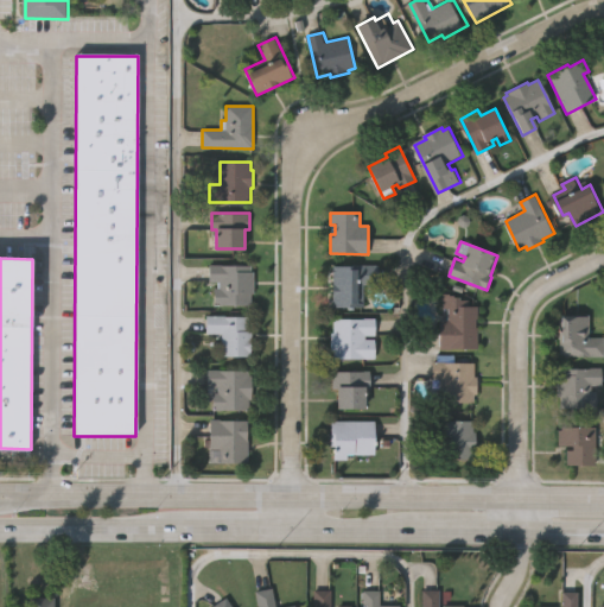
[(250,264),(250,271),(254,271),(254,292),(250,292),(250,304),(215,304),(215,286),(220,286),(220,280),(209,280),(209,264),(250,264)]
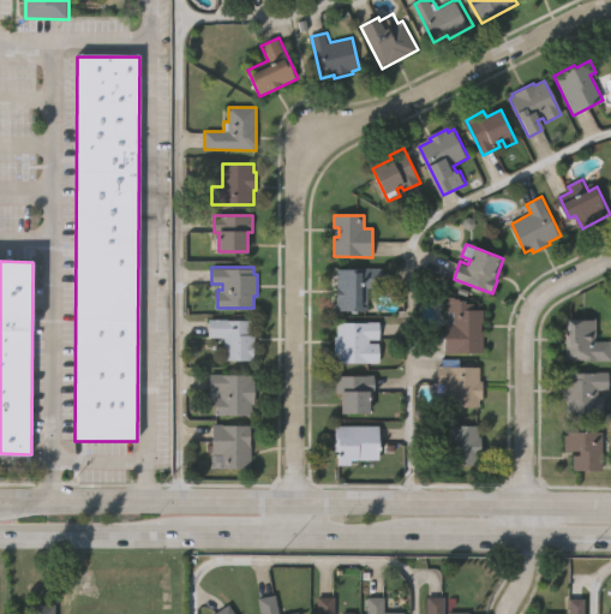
[(337,311),(339,268),(383,269),(383,290),(369,290),(369,311),(337,311)]
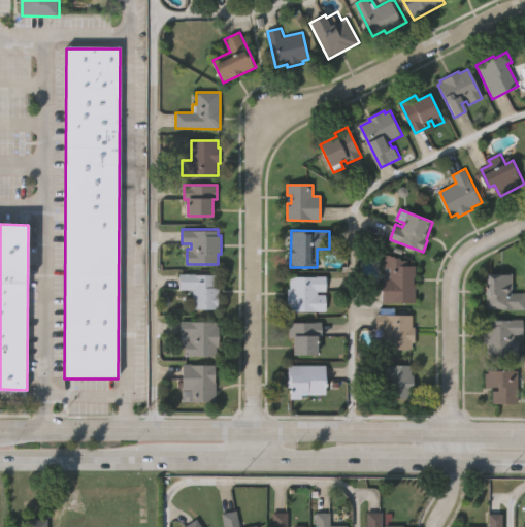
[(384,303),(384,278),(390,278),(390,267),(386,267),(386,257),(395,257),(395,258),(400,259),(400,261),(407,261),(407,267),(417,267),(416,303),(384,303)]
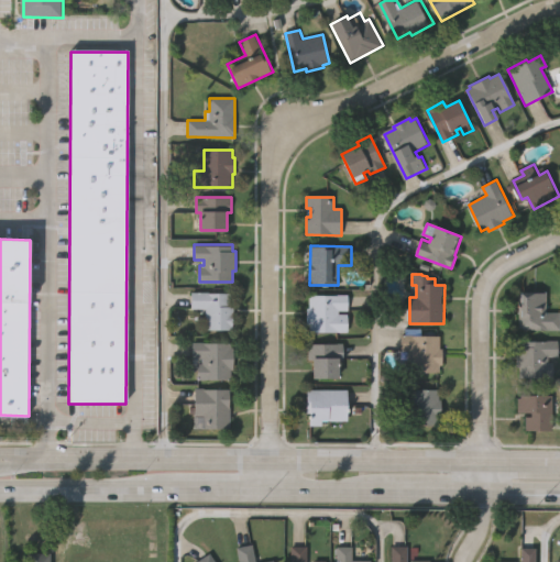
[(520,329),(522,290),(550,291),(549,311),(559,311),(559,330),(520,329)]
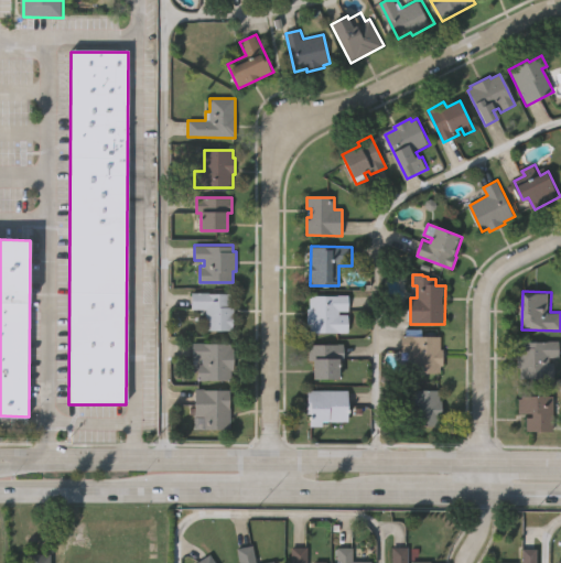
[(192,294),(232,294),(232,306),(234,306),(234,331),(206,331),(206,309),(192,309),(192,294)]
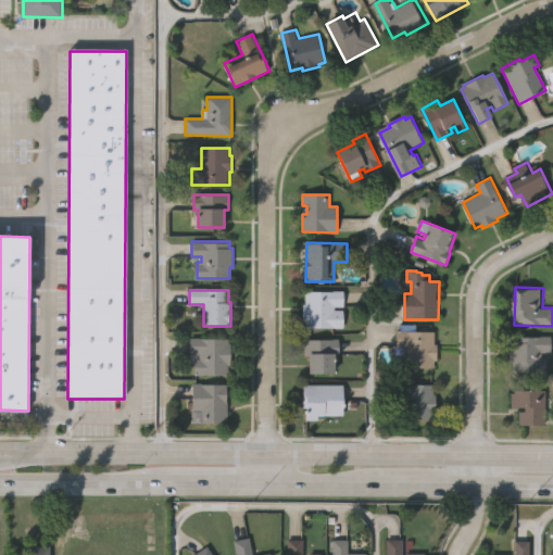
[(306,328),(306,322),(303,322),(304,305),(306,305),(306,292),(344,292),(344,307),(336,307),(336,311),(344,311),(344,329),(306,328)]
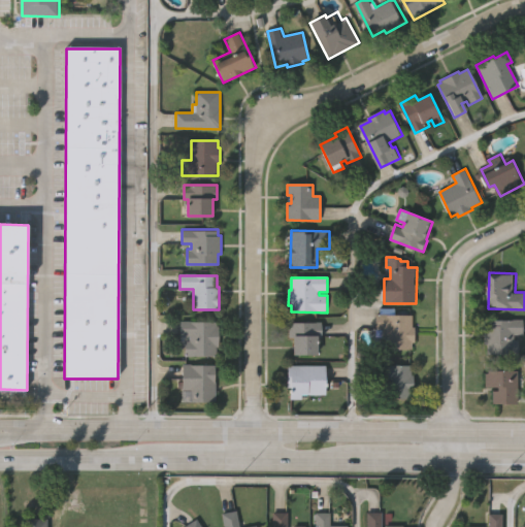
[(413,315),(413,326),(415,326),(415,341),(413,341),(413,349),(385,349),(385,341),(382,341),(383,327),(376,327),(376,314),(413,315)]
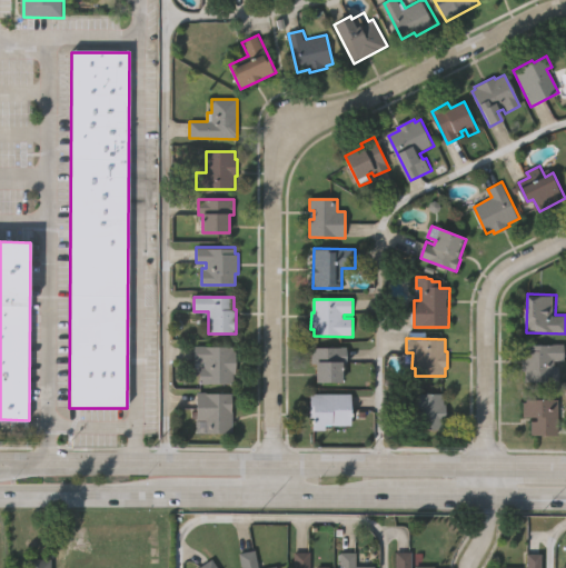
[(524,382),(524,372),(522,372),(523,351),(525,351),(525,346),(564,345),(563,361),(555,361),(555,366),(558,366),(558,382),(524,382)]
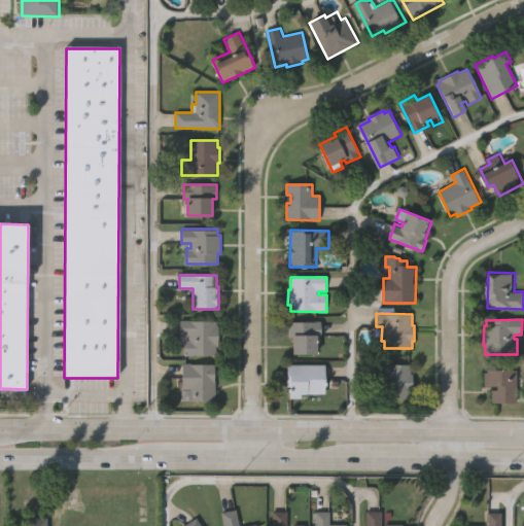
[(216,320),(216,325),(218,325),(218,346),(216,346),(216,355),(184,355),(184,340),(188,340),(188,335),(180,335),(180,320),(216,320)]
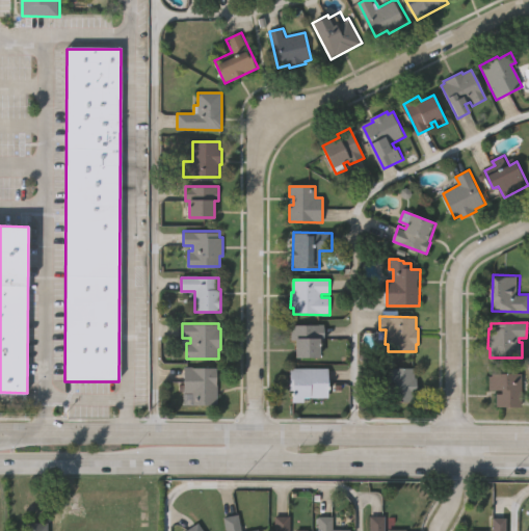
[(295,357),(296,340),(291,340),(291,325),(325,325),(325,341),(321,341),(321,357),(295,357)]
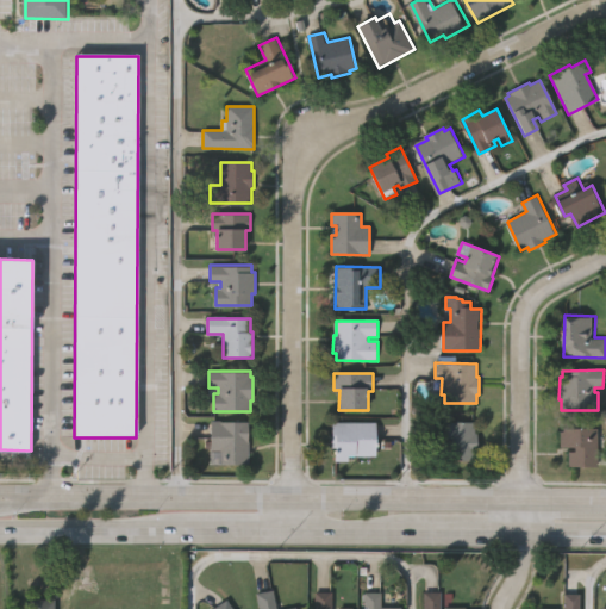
[(478,420),(478,433),(481,433),(481,452),(478,451),(478,459),(451,459),(451,439),(437,439),(437,420),(478,420)]
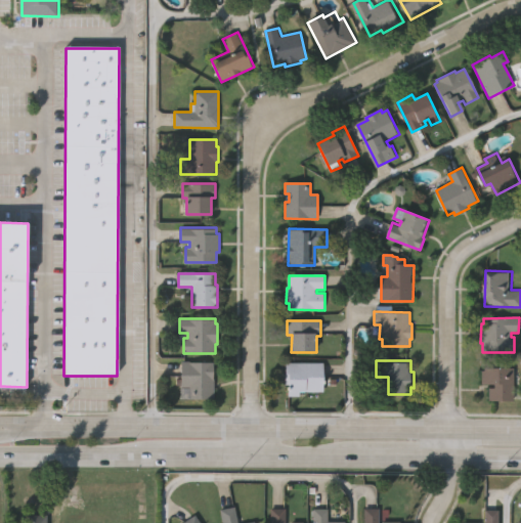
[(213,361),(213,398),(189,398),(189,387),(181,387),(181,386),(178,386),(178,379),(181,379),(181,361),(213,361)]
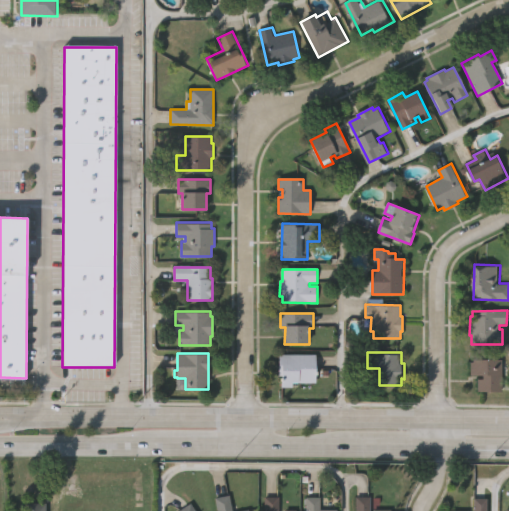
[(317,356),(317,384),(298,384),(298,389),(282,388),(283,377),(279,377),(280,356),(317,356)]
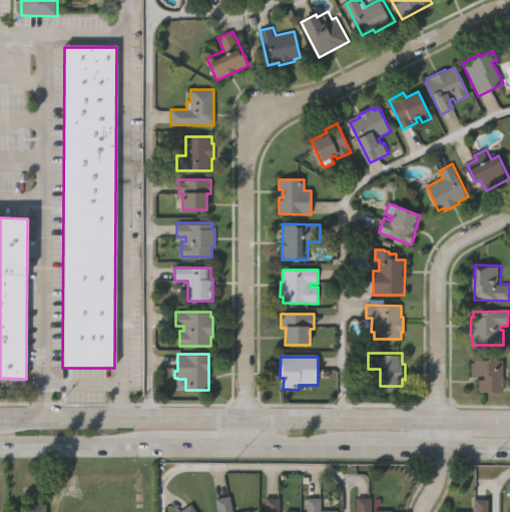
[(504,360),(504,363),(509,363),(509,380),(503,380),(503,391),(479,391),(479,379),(483,379),(483,376),(472,376),(472,363),(474,363),(474,359),(504,360)]
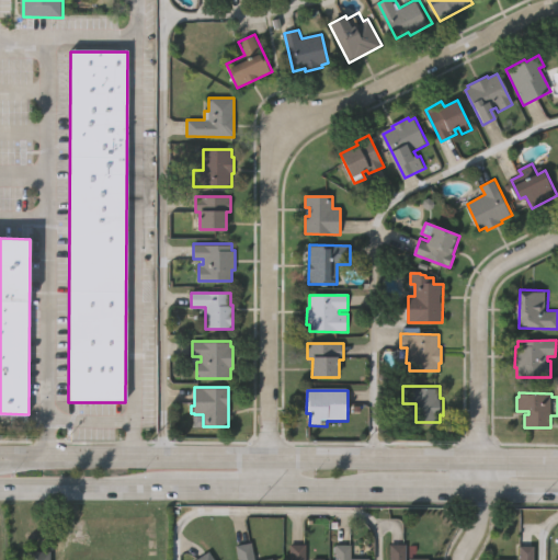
[(239,559),(237,546),(252,544),(255,559),(264,559),(274,558),(274,559),(239,559)]
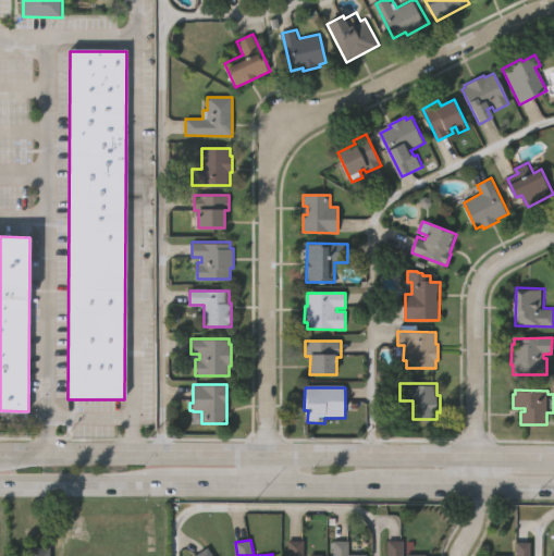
[(288,555),(288,541),(304,541),(304,555),(288,555)]
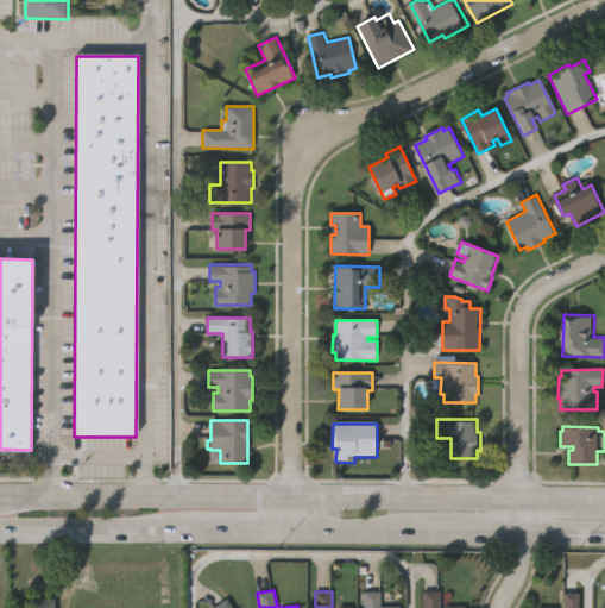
[(365,607),(365,591),(380,591),(380,607),(402,607),(365,607)]
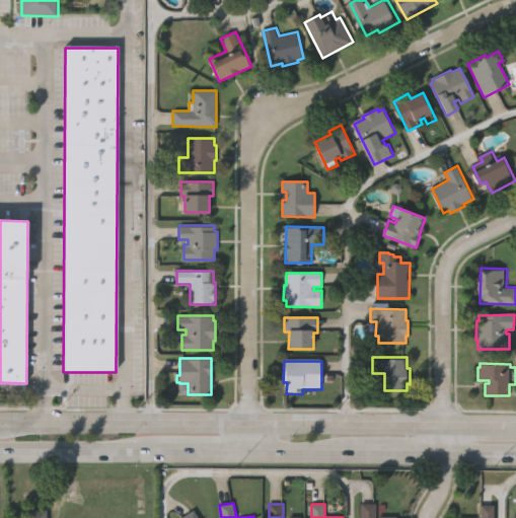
[(362,517),(362,505),(376,505),(376,517),(380,517),(397,517),(362,517)]
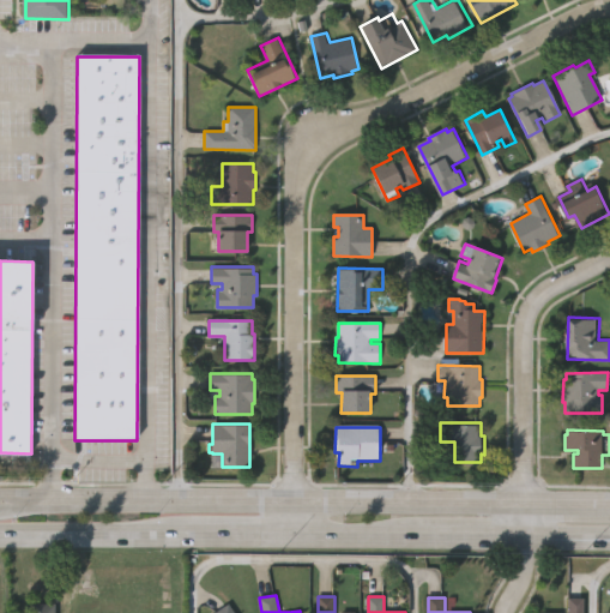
[(568,612),(568,599),(585,599),(585,612),(568,612)]
